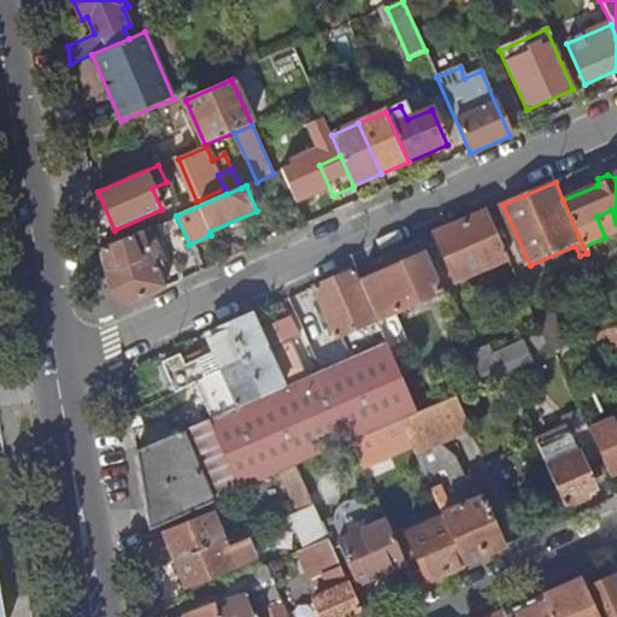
[(438,234),(458,278),(510,256),(489,211),(438,234)]
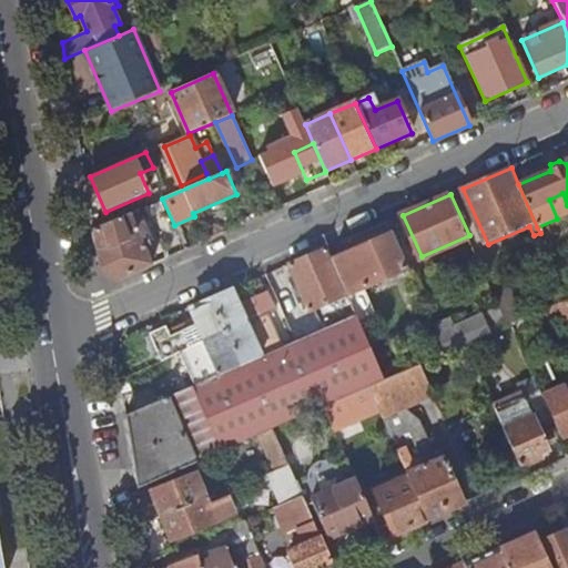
[(93,230),(100,267),(119,279),(152,264),(149,257),(134,224),(130,213),(93,230)]
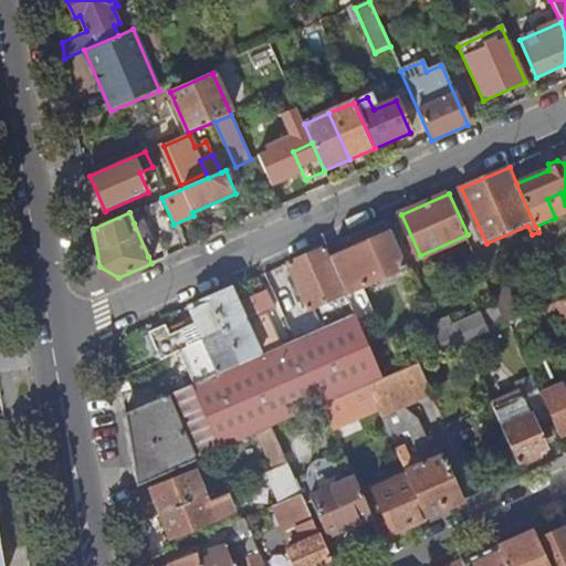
[(134,223),(148,257),(153,254),(138,221),(134,223)]
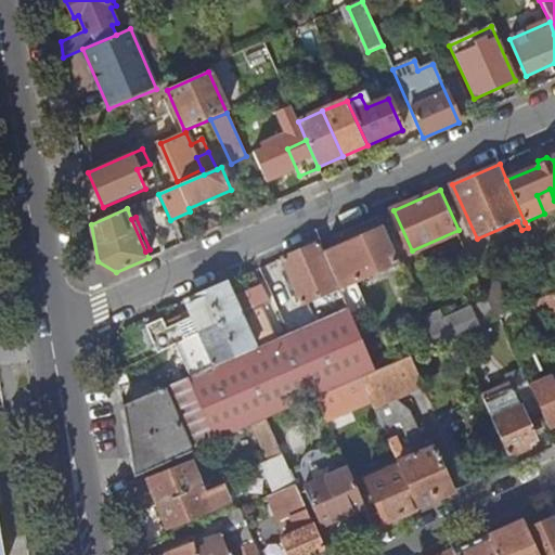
[(327,252),(347,297),(361,291),(357,280),(400,260),(385,227),(327,252)]
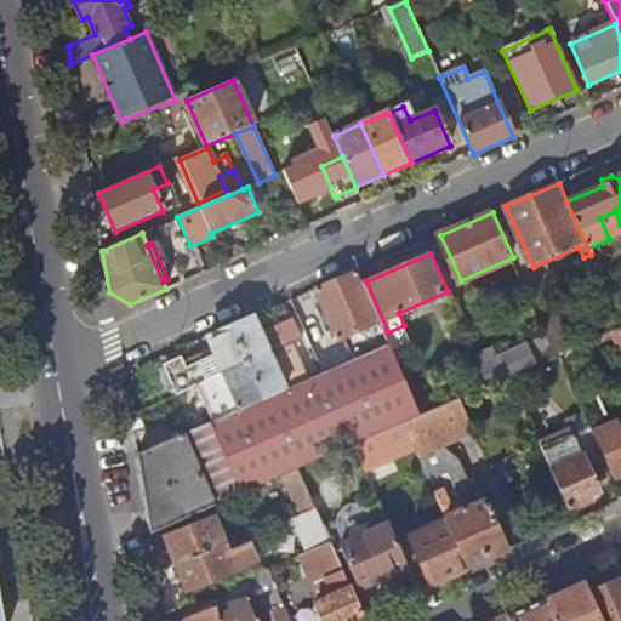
[(318,289),(340,339),(381,320),(359,271),(318,289)]
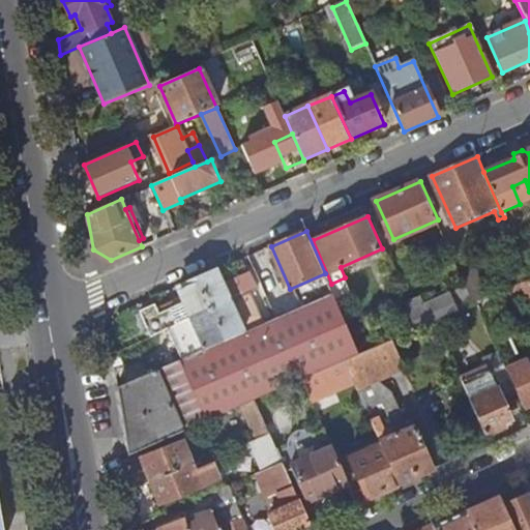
[(463,276),(468,290),(475,304),(480,302),(491,297),(478,269),(463,276)]
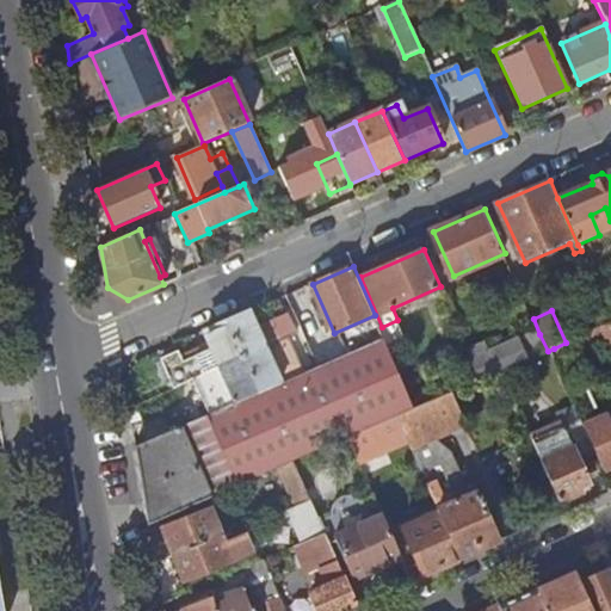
[(229,321),(245,356),(290,337),(298,333),(290,314),(259,327),(252,312),(229,321)]
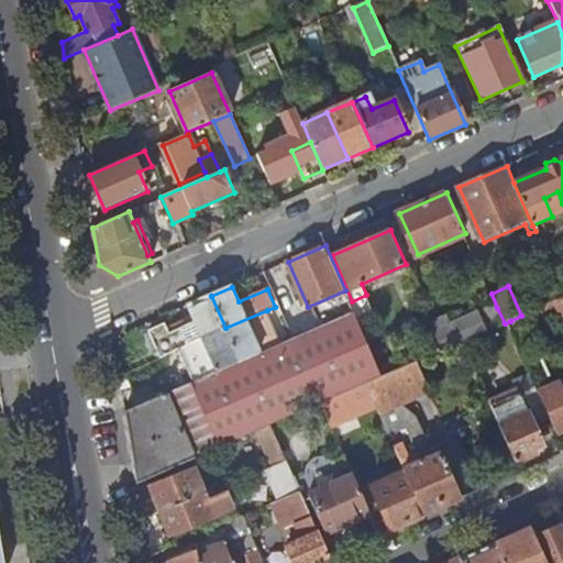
[(352,301),(359,317),(373,310),(366,295),(352,301)]
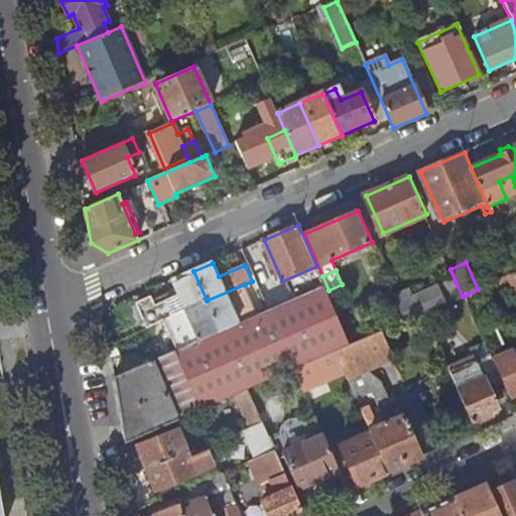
[(138,304),(148,327),(165,319),(207,300),(194,271),(174,280),(180,295),(156,306),(152,298),(138,304)]
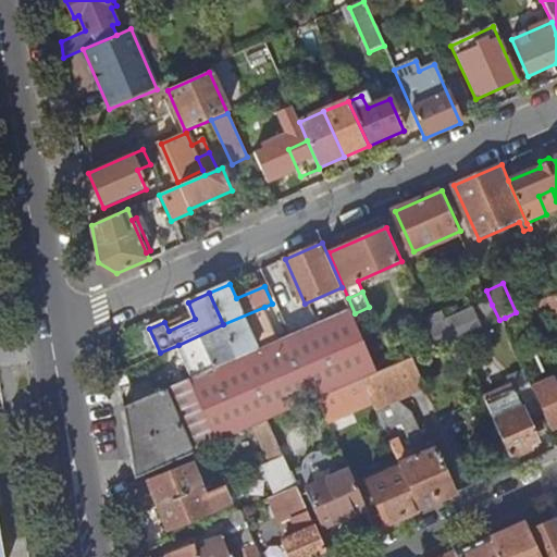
[(556,294),(546,299),(555,318),(556,316),(556,294)]
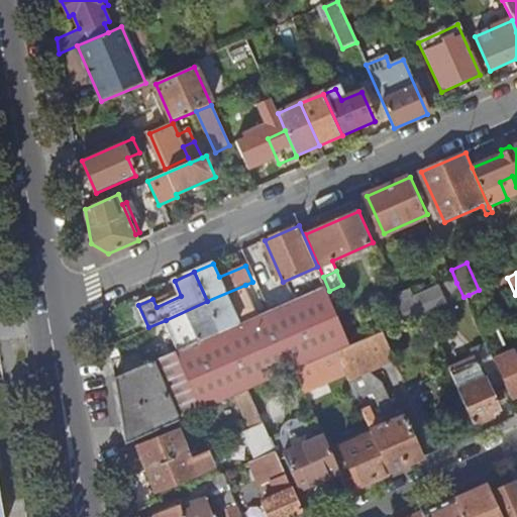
[(396,295),(408,321),(426,313),(456,300),(463,297),(456,283),(443,288),(442,286),(415,298),(411,289),(396,295)]
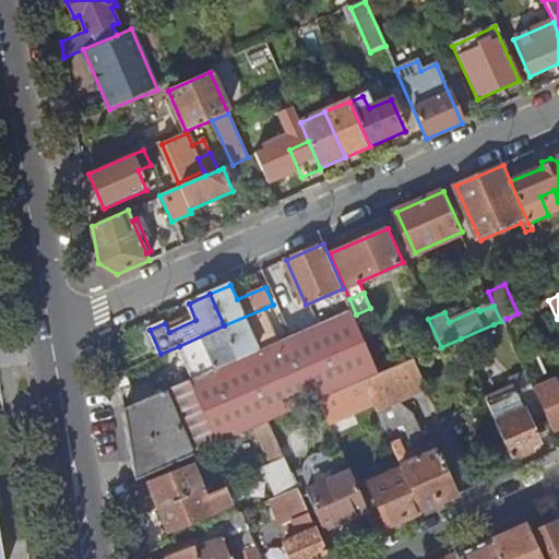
[(224,325),(238,358),(280,340),(265,308),(224,325)]
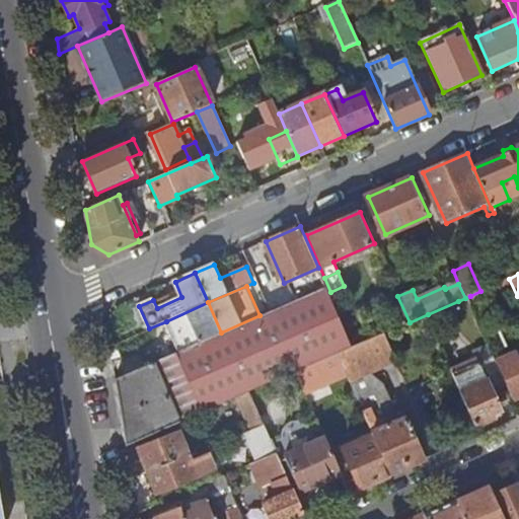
[(272,311),(298,371),(340,353),(354,347),(326,287),(272,311)]
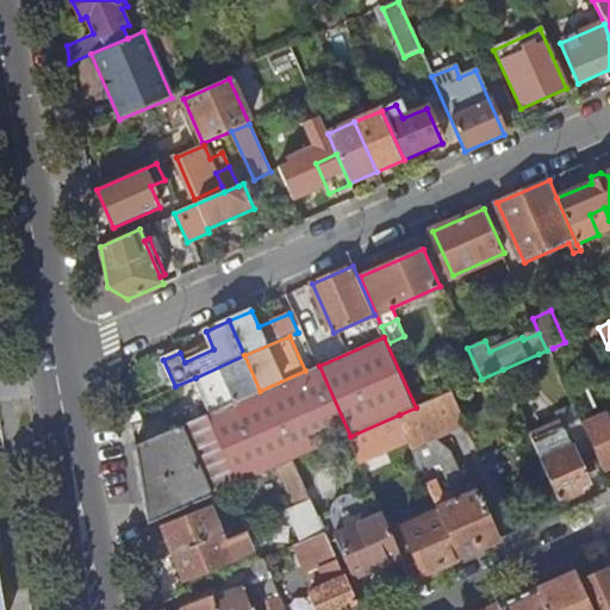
[(539,354),(503,369),(503,371),(508,380),(545,365),(539,354)]
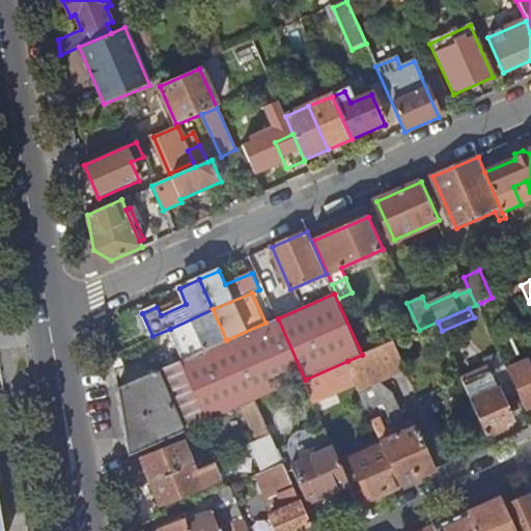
[(170,329),(183,359),(226,340),(213,309),(170,329)]
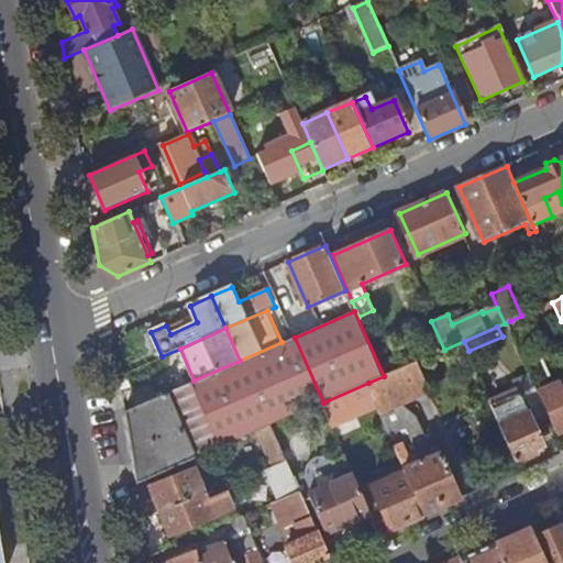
[(127,410),(139,484),(196,457),(172,399),(196,388),(222,446),(258,431),(273,424),(323,403),(295,338),(294,337),(282,342),(240,361),(194,381),(127,410)]
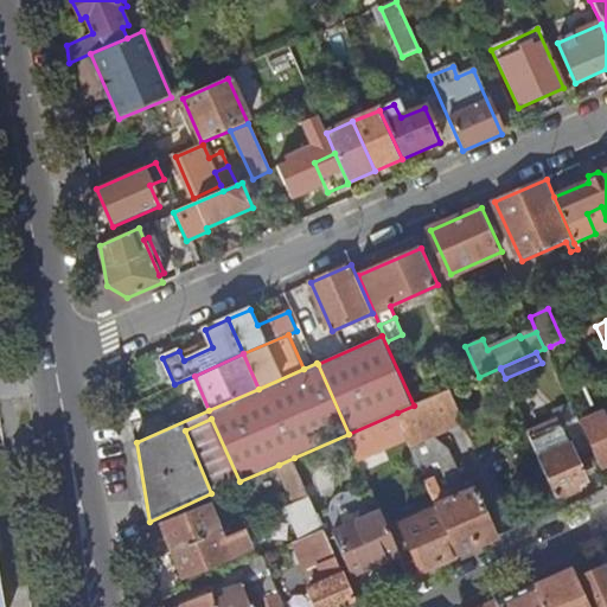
[(397,413),(408,436),(410,442),(426,477),(439,506),(441,512),(459,553),(498,536),(477,489),(467,491),(449,448),(433,435),(466,421),(452,389),(414,406),(397,413)]
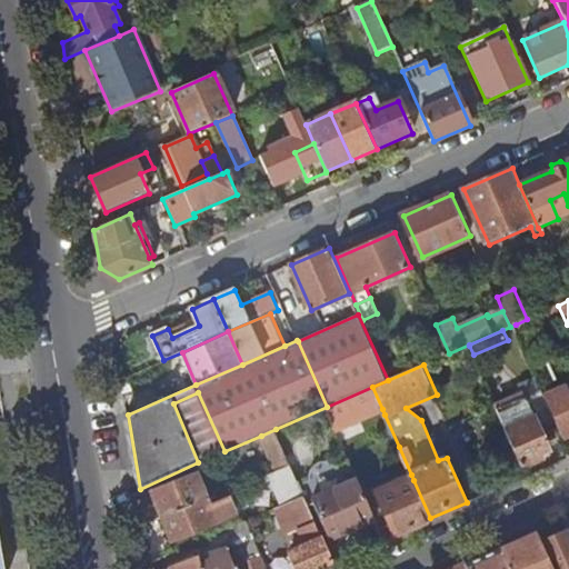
[(523,391),(495,403),(498,410),(543,390),(538,377),(521,386),(523,391)]
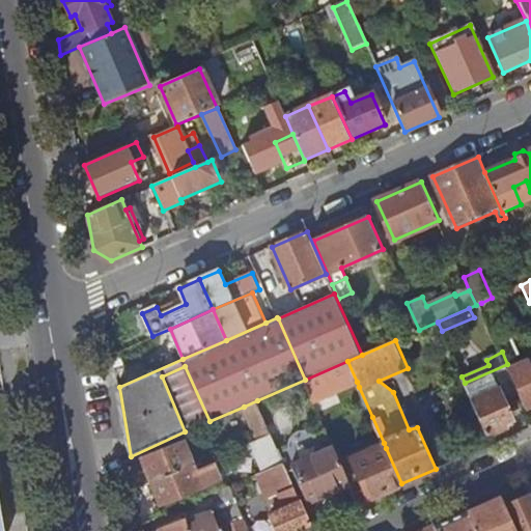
[(305,380),(313,400),(357,382),(347,361),(305,380)]
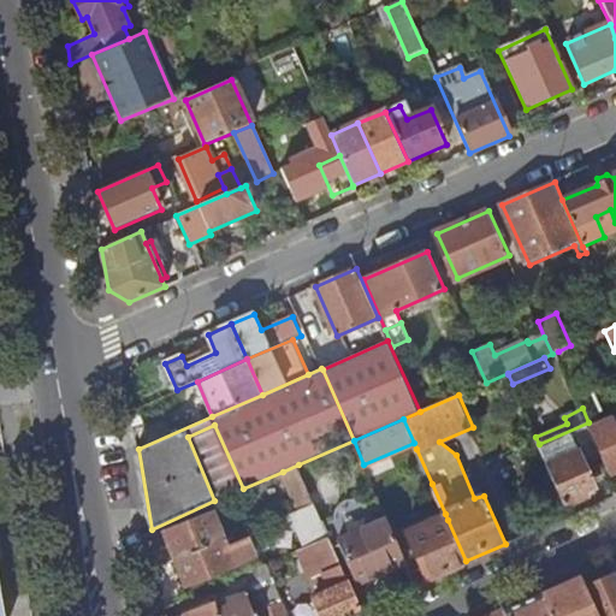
[(615,426),(614,421),(592,430),(604,457),(610,472),(615,468),(615,426)]
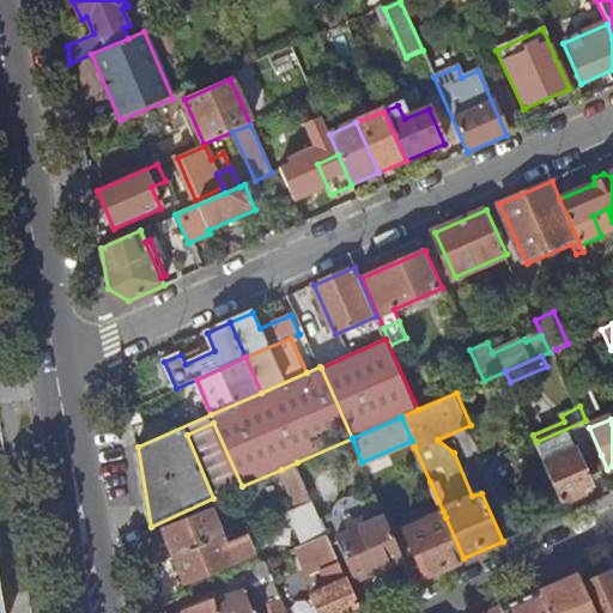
[(536,442),(563,503),(586,493),(583,489),(593,485),(583,462),(601,455),(589,428),(586,420),(536,442)]
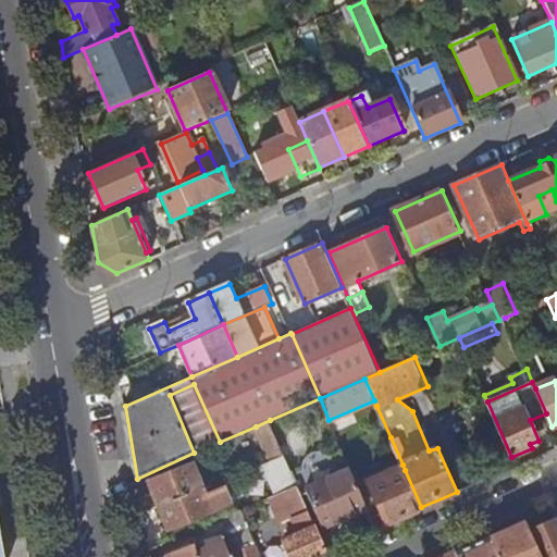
[(170,395),(194,453),(220,442),(194,384),(170,395)]
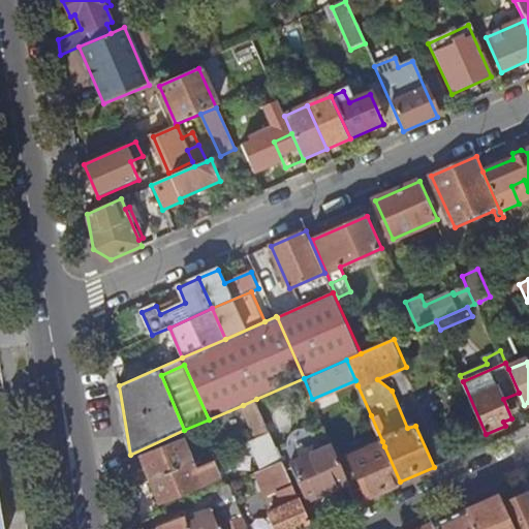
[(347,391),(350,398),(346,400),(352,414),(356,412),(361,419),(371,415),(358,385),(347,391)]
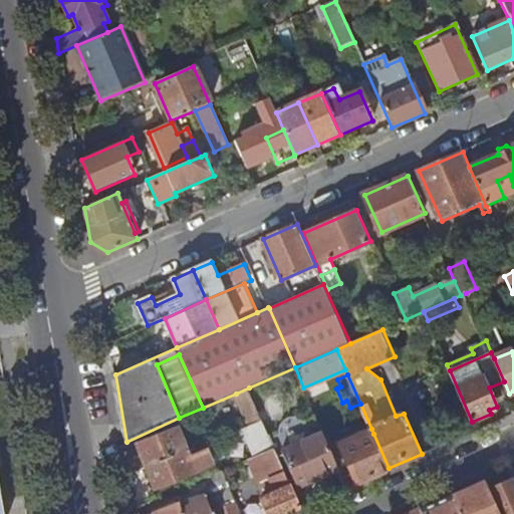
[(236,394),(249,422),(261,417),(249,388),(236,394)]
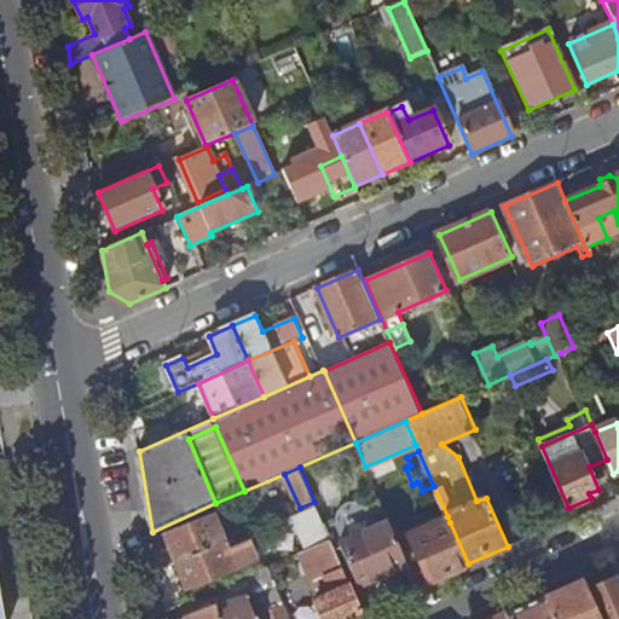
[(333,521),(341,542),(354,536),(352,530),(374,520),(376,526),(388,521),(380,501),(365,507),(364,505),(363,505),(360,504),(358,503),(356,503),(352,503),(350,503),(346,505),(345,505),(343,508),(341,509),(340,510),(339,513),(339,515),(337,519),(333,521)]
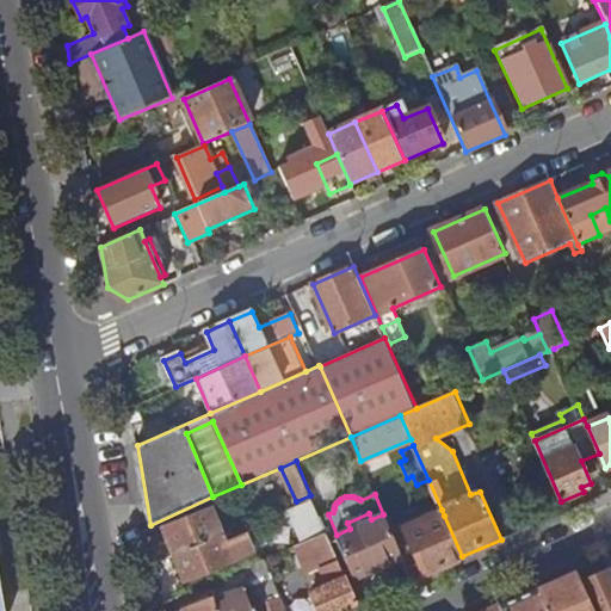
[(291,513),(303,542),(326,532),(320,518),(310,495),(296,501),(300,510),(291,513)]
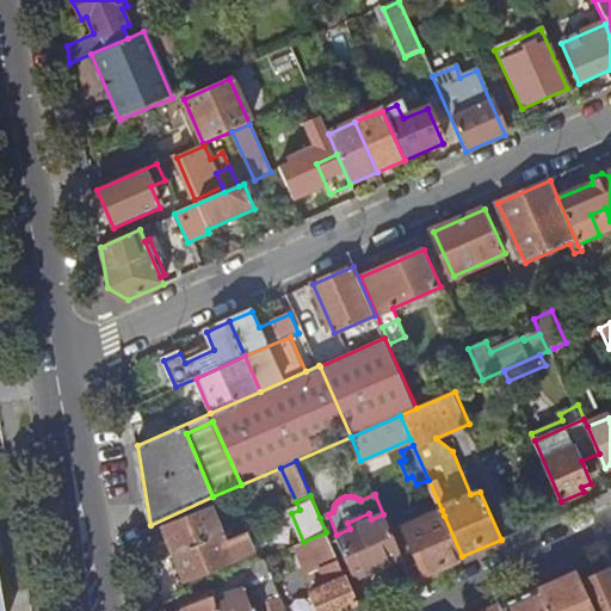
[(288,505),(291,513),(300,510),(296,501),(288,505)]
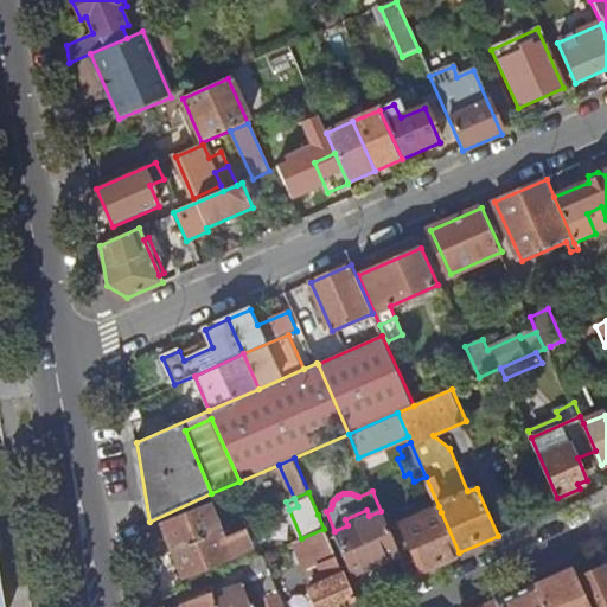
[(210,505),(164,525),(174,551),(221,531),(210,505)]
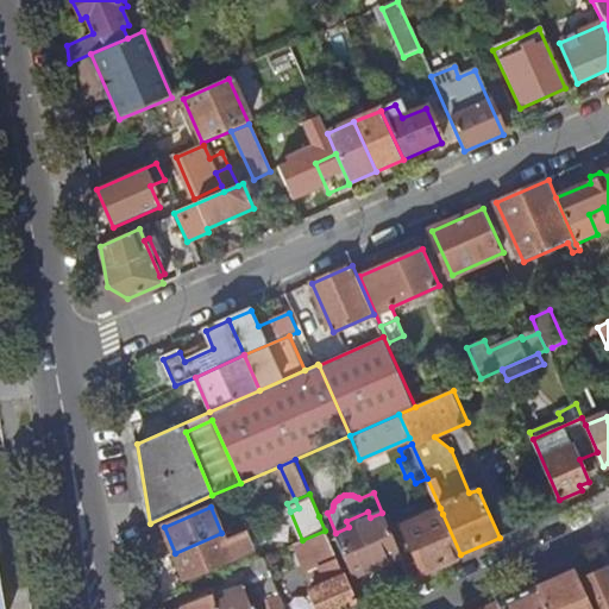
[(422,515),(425,521),(443,514),(440,508),(422,515)]
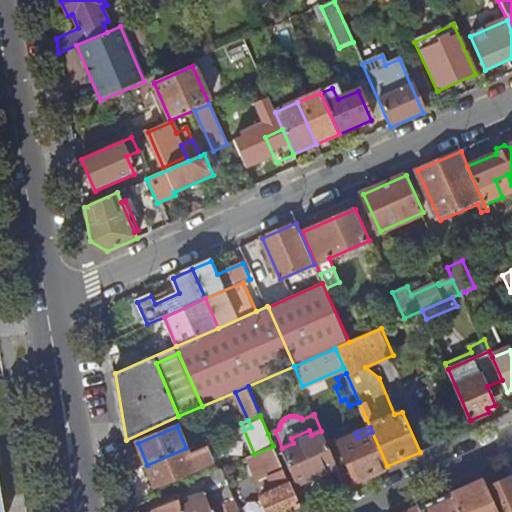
[(281,449),(283,454),(296,484),(337,467),(321,431),(311,435),(309,430),(291,438),(293,443),(282,448),(281,449)]
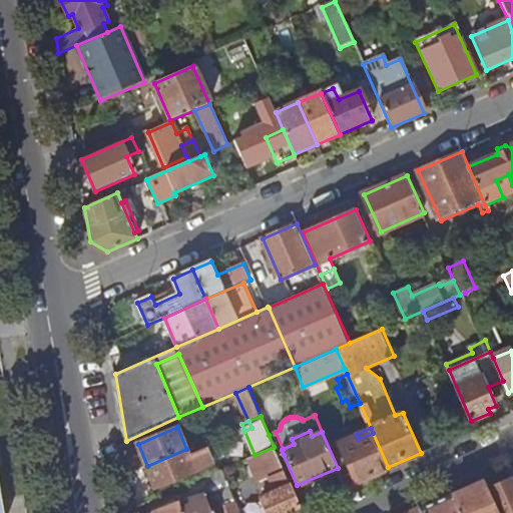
[(269,435),(274,447),(279,457),(284,455),(282,450),(283,449),(276,432),(269,435)]
